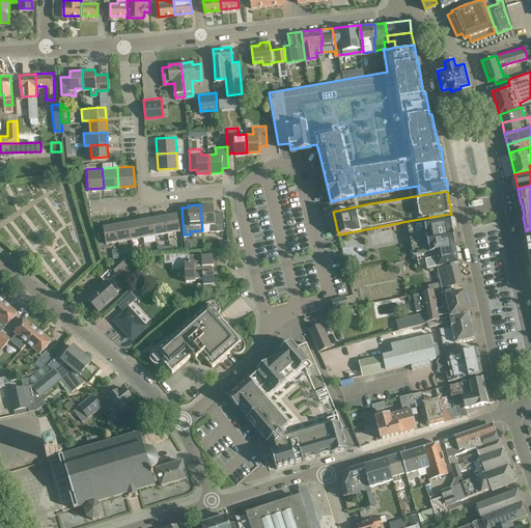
[(202,223),(210,223),(210,229),(224,228),(222,210),(214,211),(214,204),(200,204),(202,230),(202,223)]
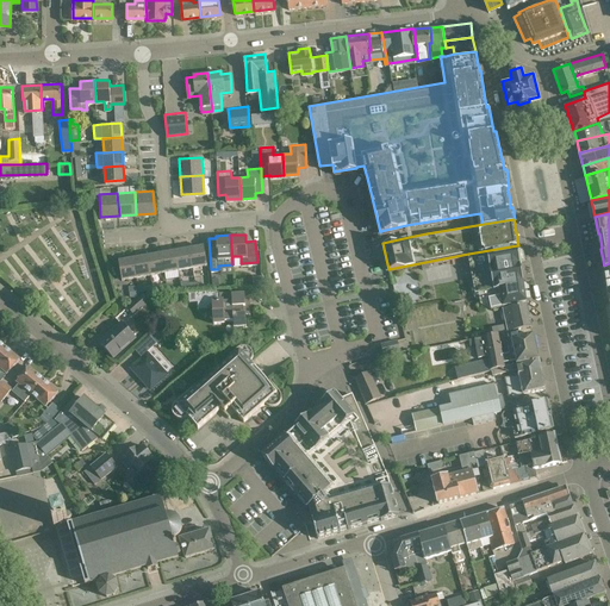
[(204,244),(188,247),(192,266),(206,262),(204,244)]
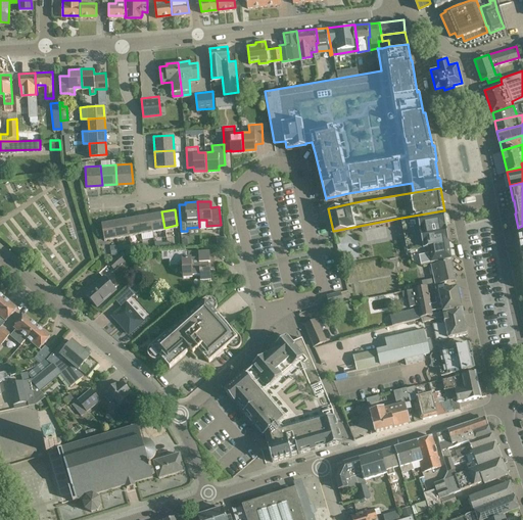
[(443,210),(401,218),(408,250),(411,249),(429,246),(444,244),(443,242),(448,240),(445,225),(443,210)]
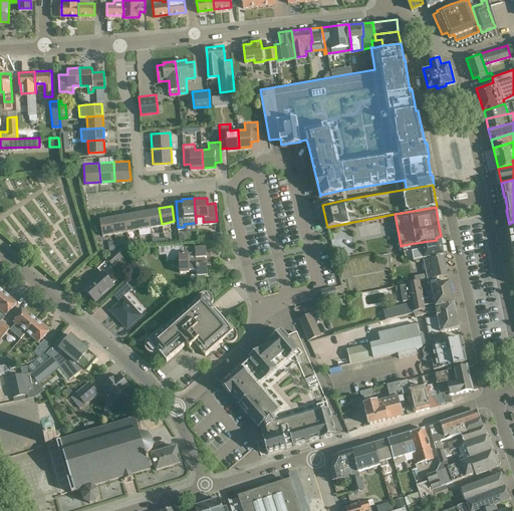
[(159,208),(148,210),(150,226),(162,224),(159,208)]
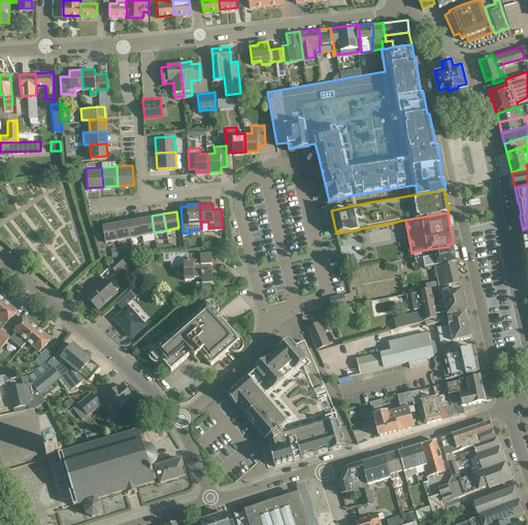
[(152,216),(139,218),(142,234),(154,232),(152,216)]
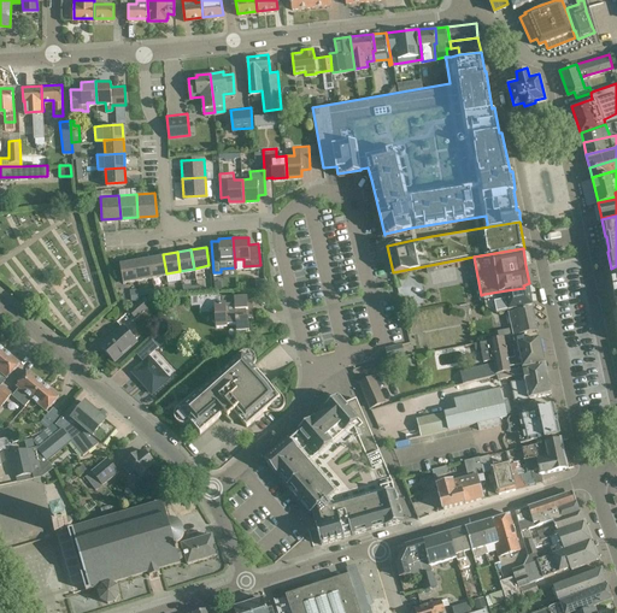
[(163,254),(148,257),(152,276),(166,273),(163,254)]
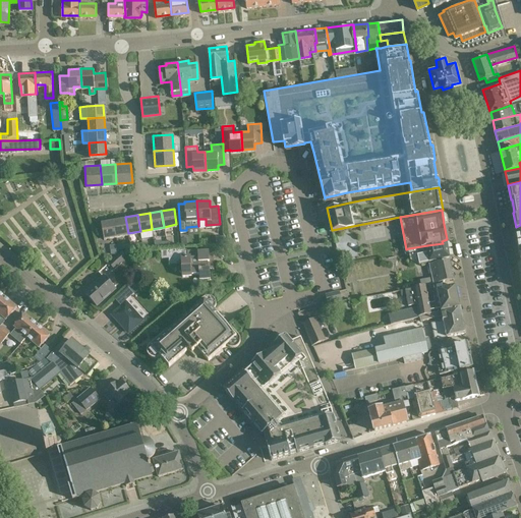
[(125,217),(113,219),(116,235),(128,233),(125,217)]
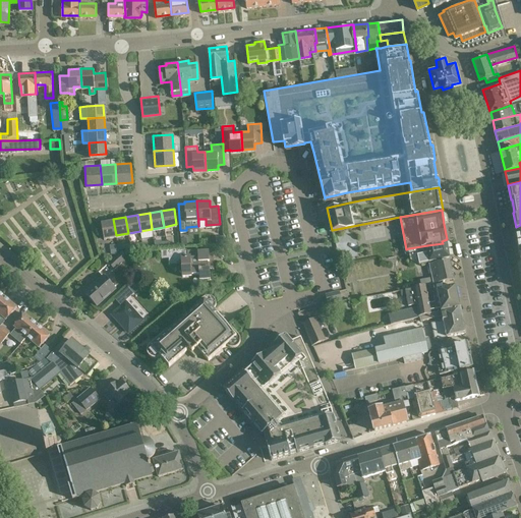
[(116,235),(113,219),(101,221),(104,237),(116,235)]
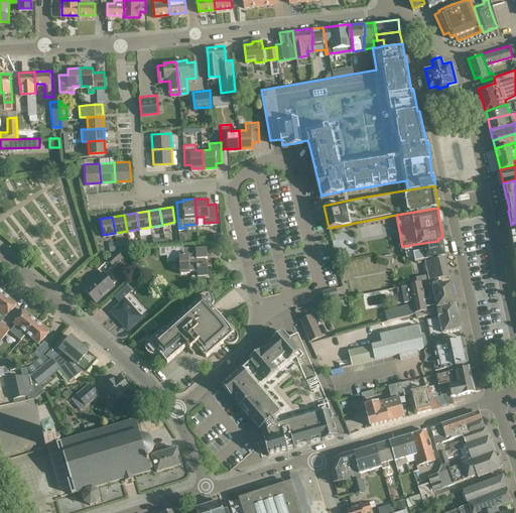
[(222,239),(222,231),(218,232),(214,235),(215,240),(222,239)]
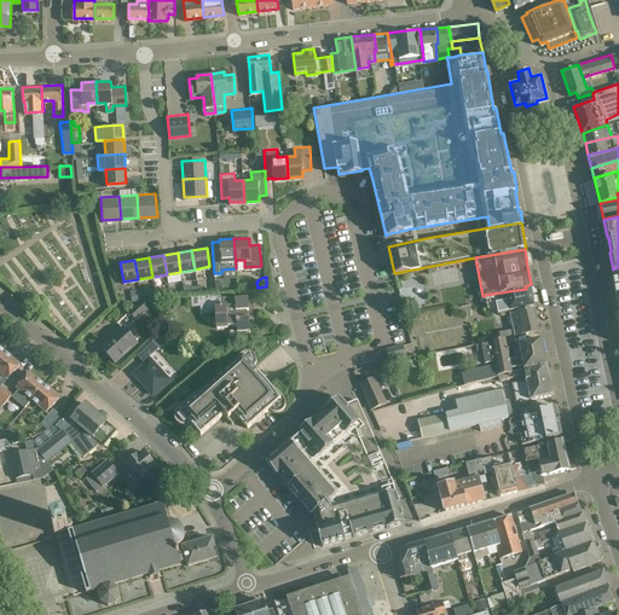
[(526,289),(508,291),(509,299),(492,301),(493,309),(498,311),(509,308),(533,303),(531,284),(525,286),(526,289)]
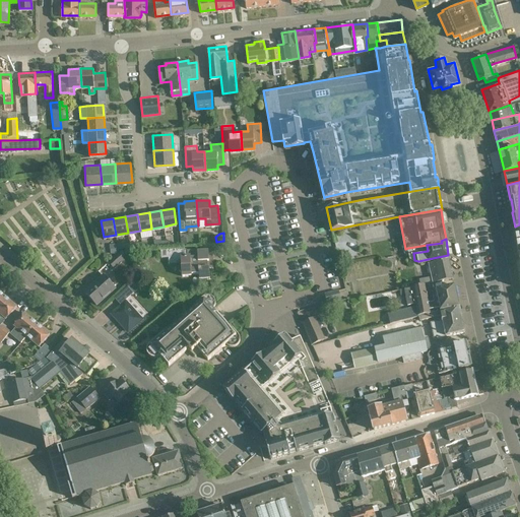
[(198,249),(198,247),(187,248),(187,254),(181,254),(181,257),(179,260),(179,267),(182,270),(182,274),(191,273),(191,272),(198,271),(199,277),(209,276),(209,265),(207,265),(207,260),(213,259),(212,248),(208,249),(198,249)]
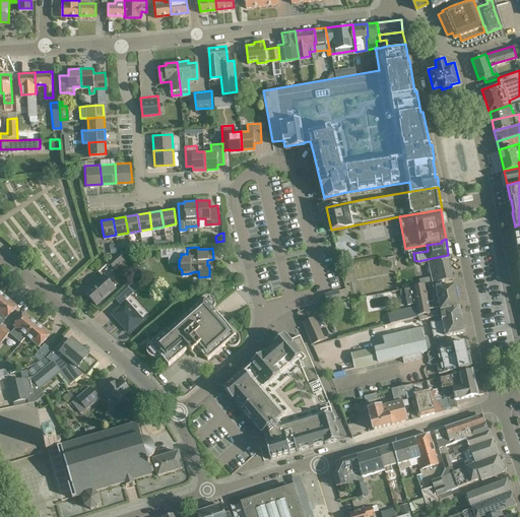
[(114,266),(125,256),(127,254),(122,249),(109,261),(114,266)]
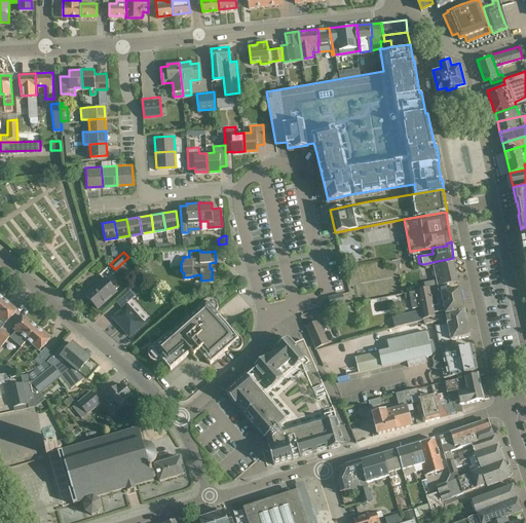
[(429,286),(458,279),(454,260),(434,265),(437,277),(424,281),(425,287),(429,286)]
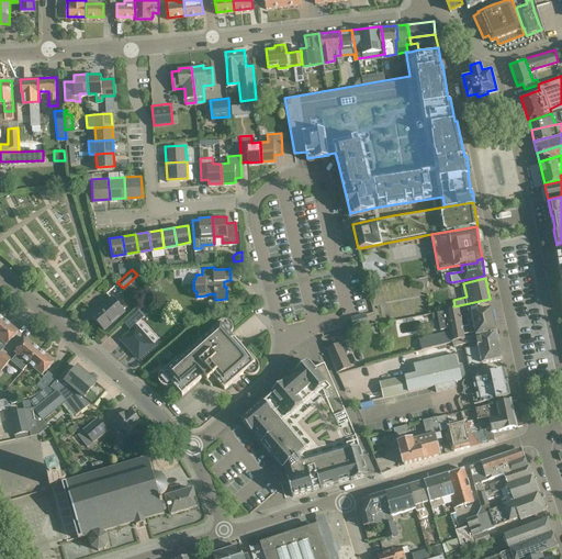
[(91,313),(104,327),(124,310),(112,295),(91,313)]
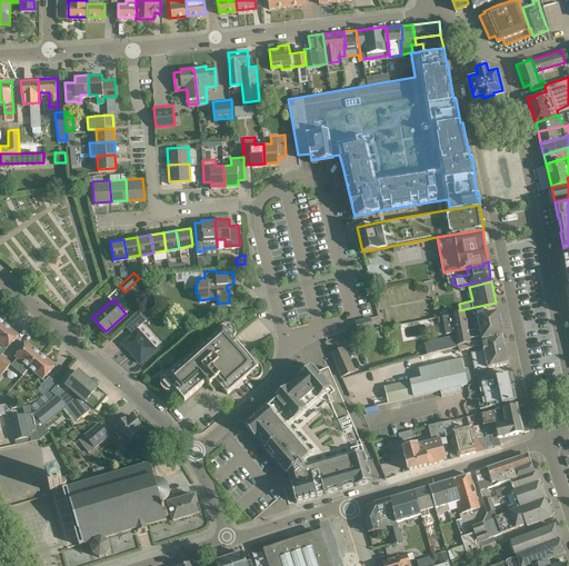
[(468,329),(465,309),(460,310),(438,315),(439,320),(443,319),(446,331),(455,330),(455,333),(423,340),(427,353),(458,344),(459,345),(470,341),(502,334),(497,310),(477,315),(479,327),(468,329)]
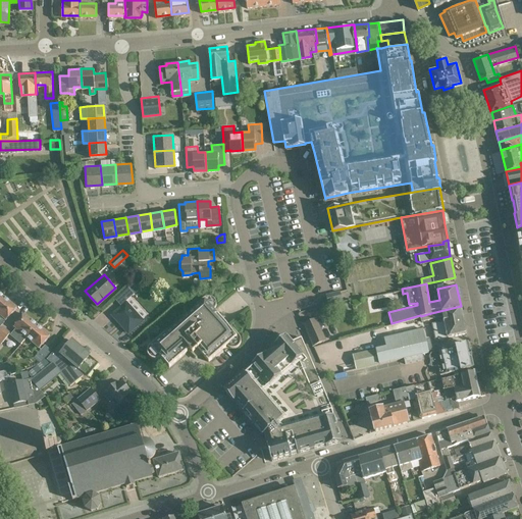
[(115,297),(121,305),(112,313),(128,330),(142,318),(125,300),(134,292),(127,286),(115,297)]
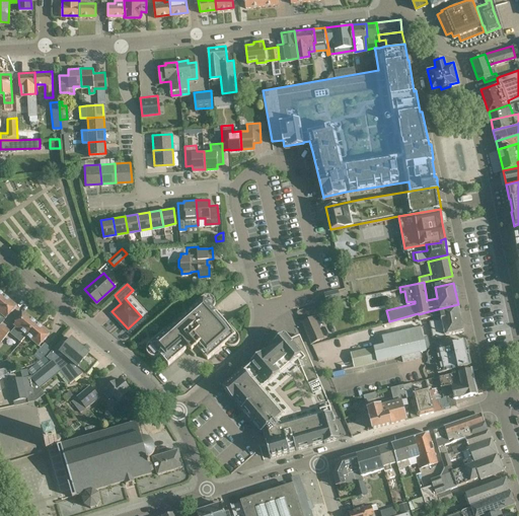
[(323,291),(326,300),(326,301),(341,298),(340,297),(341,297),(338,287),(323,291)]
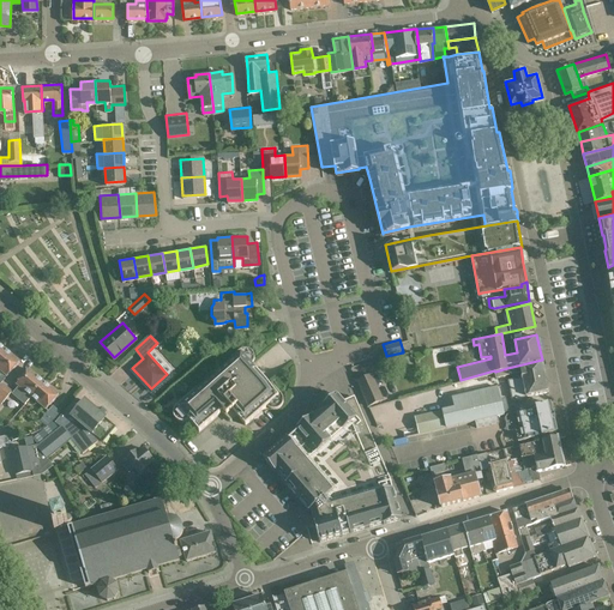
[(5,345),(0,351),(0,367),(7,374),(20,358),(5,345)]
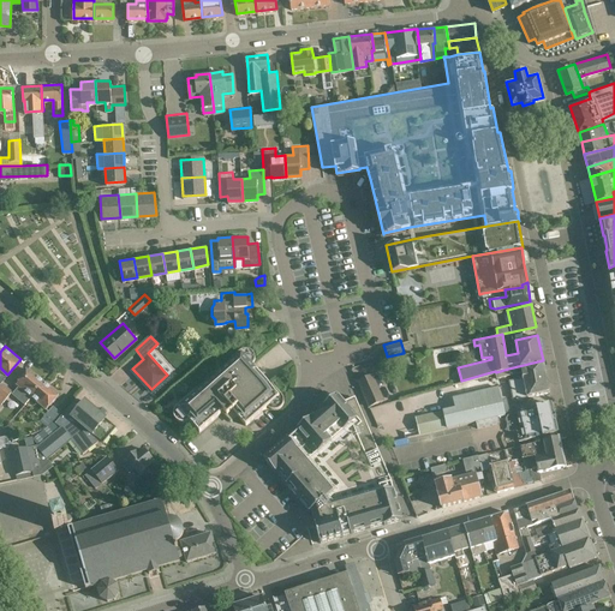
[(270,383),(252,361),(254,360),(255,359),(255,358),(255,357),(255,354),(255,353),(255,352),(254,352),(254,349),(252,349),(252,348),(251,347),(250,347),(248,346),(246,346),(244,346),(243,347),(242,347),(231,355),(233,358),(196,390),(195,388),(177,403),(177,405),(175,406),(174,407),(174,408),(174,409),(174,411),(174,412),(175,413),(175,414),(177,415),(177,417),(178,417),(179,418),(180,418),(180,419),(181,419),(183,419),(185,419),(186,419),(187,418),(189,418),(189,417),(199,429),(221,409),(231,420),(238,414),(245,423),(268,403),(269,405),(270,406),(272,406),(273,407),(274,407),(275,407),(276,407),(278,407),(279,406),(280,406),(281,405),(282,403),(284,402),(284,401),(284,400),(284,399),(284,396),(284,395),(284,394),(282,393),(273,381),(270,383)]
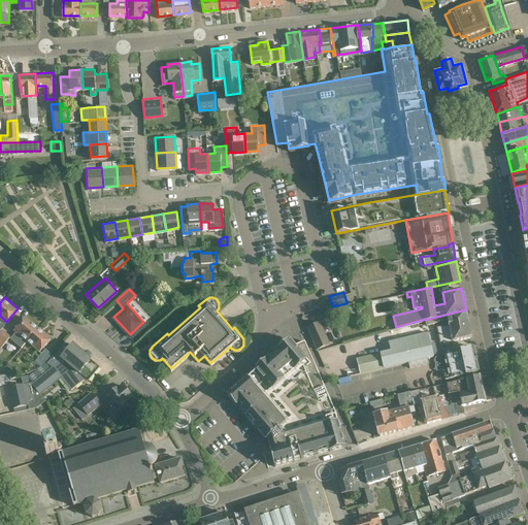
[(436,317),(426,320),(426,323),(436,321),(437,325),(456,322),(457,322),(468,320),(466,309),(436,317)]
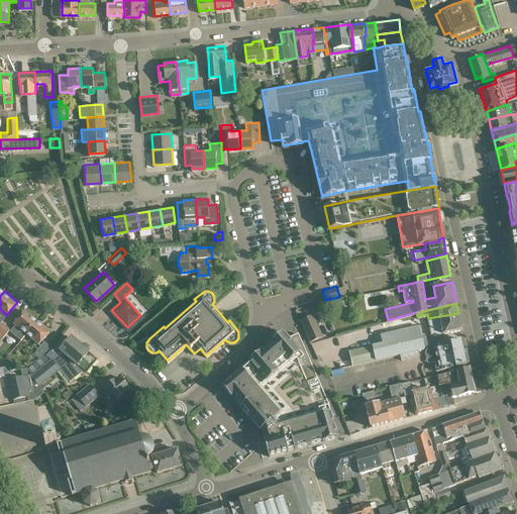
[(26,331),(37,319),(25,309),(14,321),(26,331)]
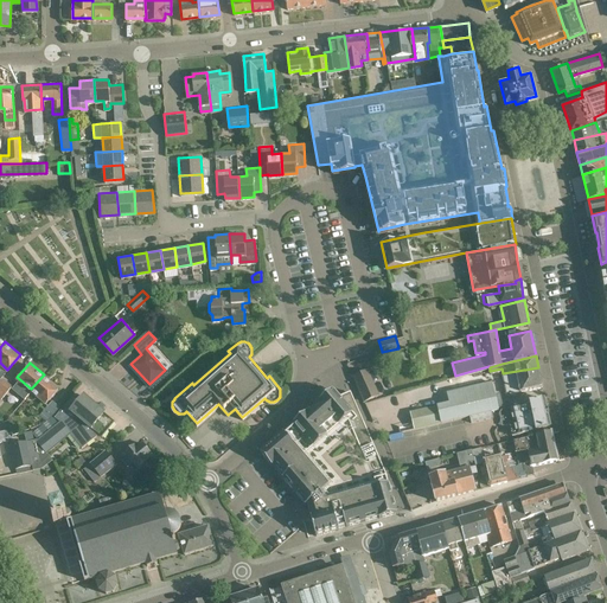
[(524,370),(503,373),(506,391),(509,391),(510,393),(521,392),(519,389),(542,384),(538,367),(525,370),(524,370)]
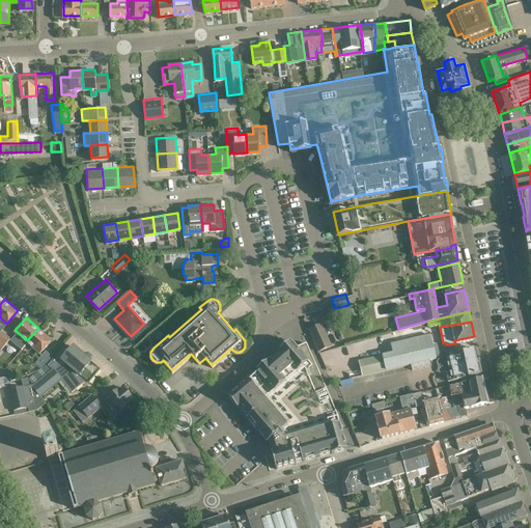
[(319,352),(331,346),(320,323),(309,328),(319,352)]
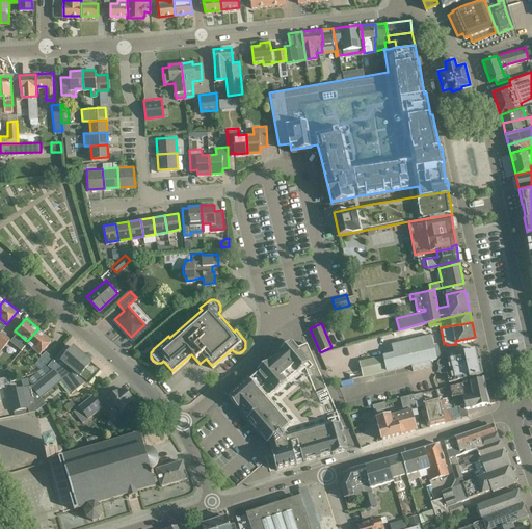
[(38,328),(27,341),(40,352),(51,340),(38,328)]
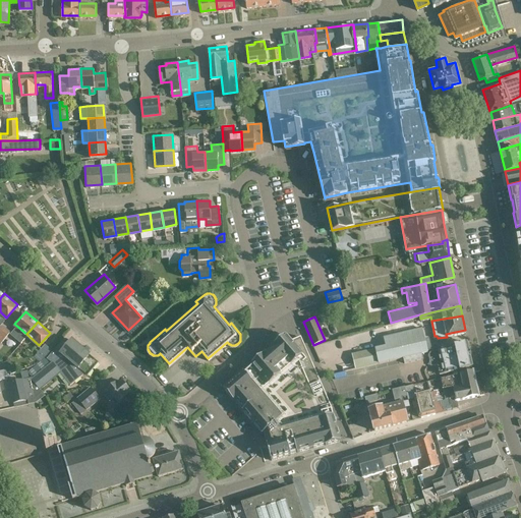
[(5,326),(0,331),(0,342),(10,330),(5,326)]
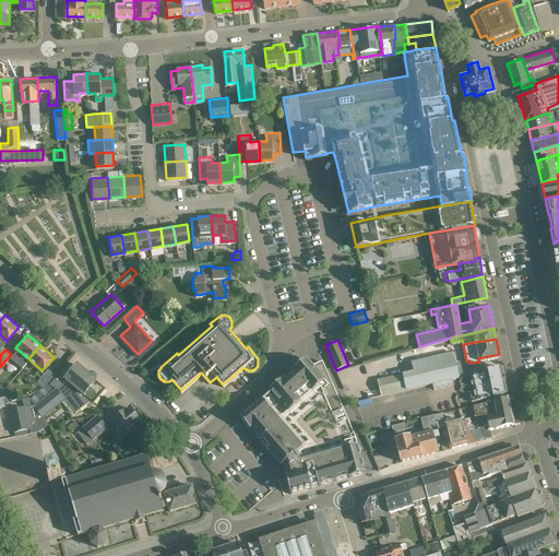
[(380,387),(367,390),(368,397),(381,393),(406,388),(432,381),(441,380),(453,377),(459,376),(455,362),(453,350),(432,354),(417,358),(411,359),(413,369),(402,371),(378,377),(380,387)]
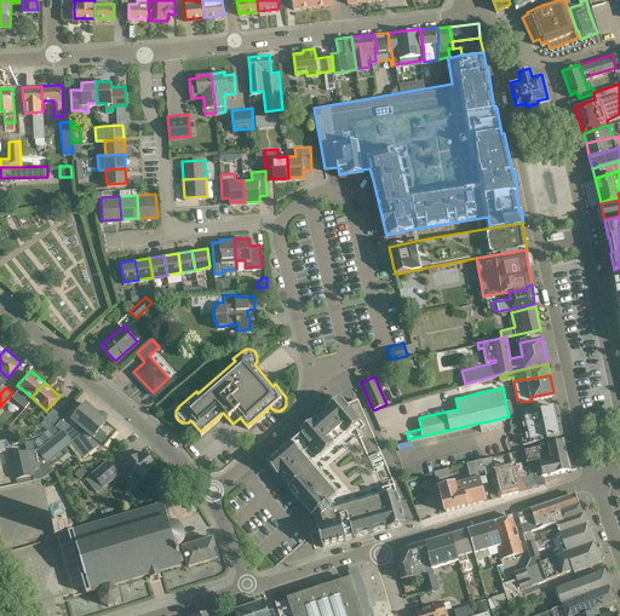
[(346,403),(339,396),(326,408),(326,409),(314,420),(314,419),(299,431),(300,432),(290,441),(290,439),(265,460),(277,475),(279,473),(290,485),(288,487),(313,514),(314,512),(319,527),(317,527),(322,545),(346,539),(345,536),(352,535),(354,535),(388,525),(388,527),(406,522),(397,491),(396,491),(394,484),(395,484),(357,398),(346,403)]
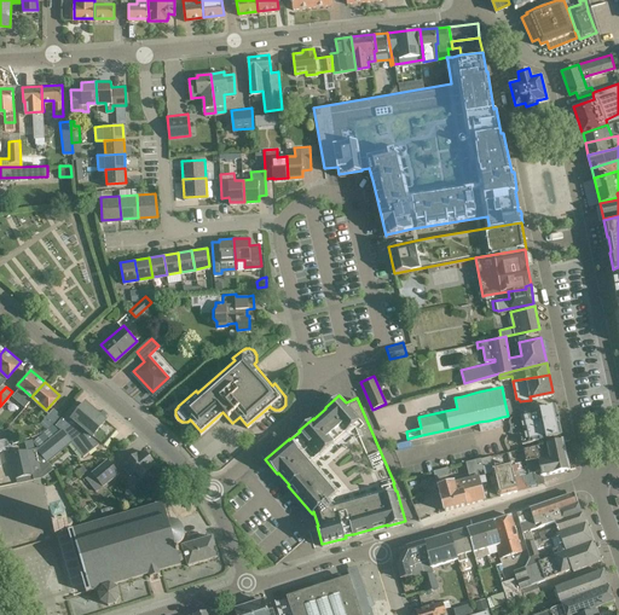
[(99,412),(92,405),(87,400),(77,411),(70,406),(56,423),(62,429),(62,428),(71,440),(84,454),(102,440),(104,444),(117,429),(106,419),(106,418),(104,416),(108,412),(104,407),(99,412)]
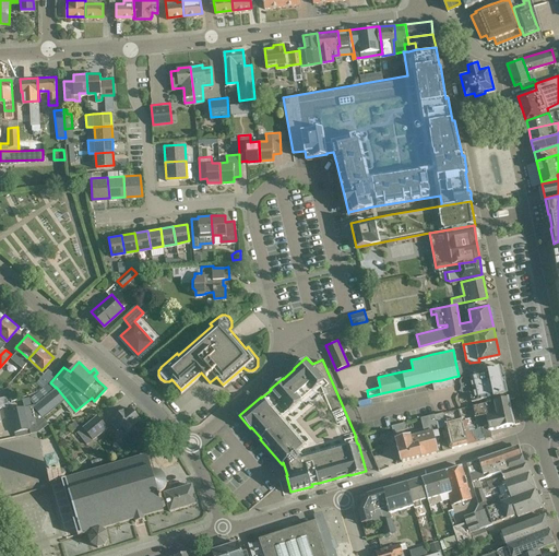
[(470,389),(472,399),(491,394),(492,399),(503,398),(502,392),(507,391),(501,366),(470,371),(462,374),(460,378),(462,390),(470,389)]
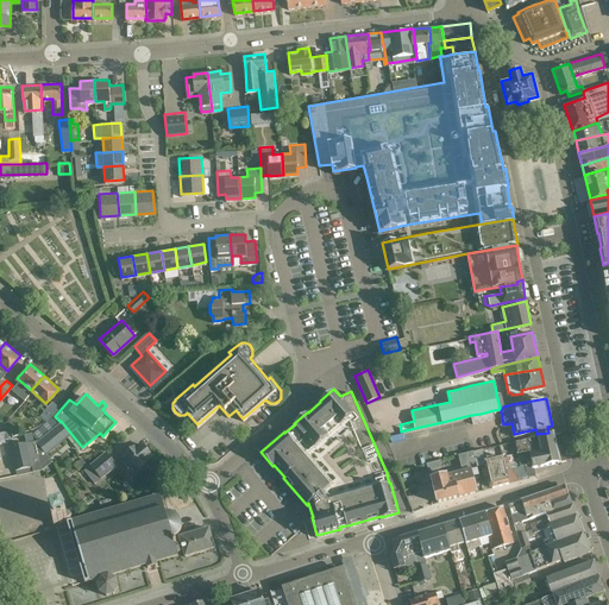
[(46,421),(60,407),(52,401),(41,416),(46,421)]
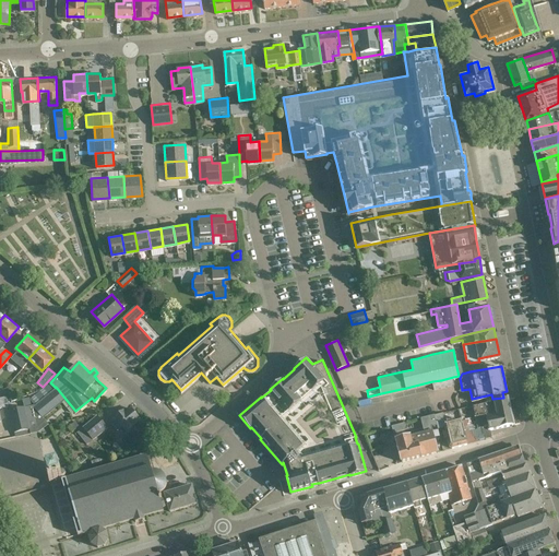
[(432,381),(433,388),(454,382),(453,377),(441,380),(432,381)]
